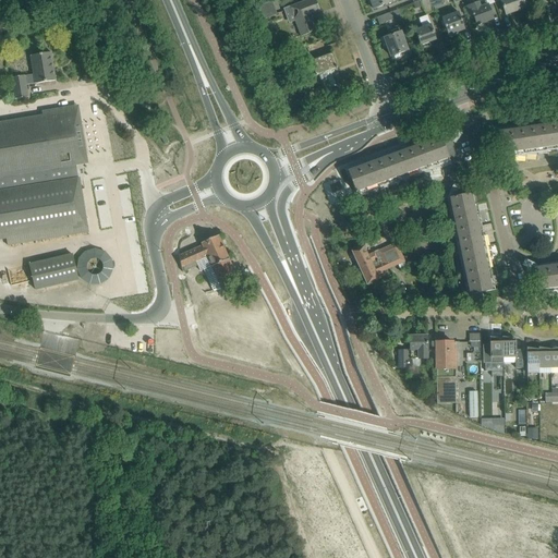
[(315,0),(307,0),(304,1),(284,9),(287,17),(293,15),(301,37),(316,31),(311,15),(319,12),(315,0)]
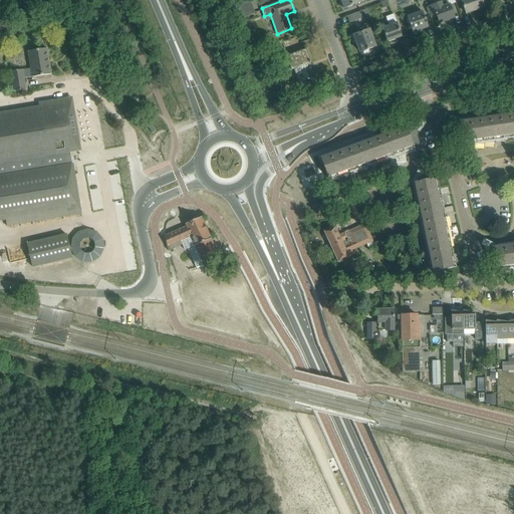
[(340,0),(344,9),(356,4),(357,7),(366,3),(371,1),(370,0),(340,0)]
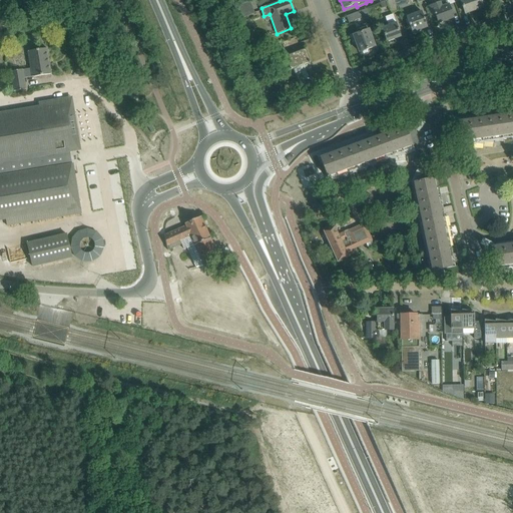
[(393,0),(391,0),(388,1),(389,6),(392,12),(398,10),(393,0)]
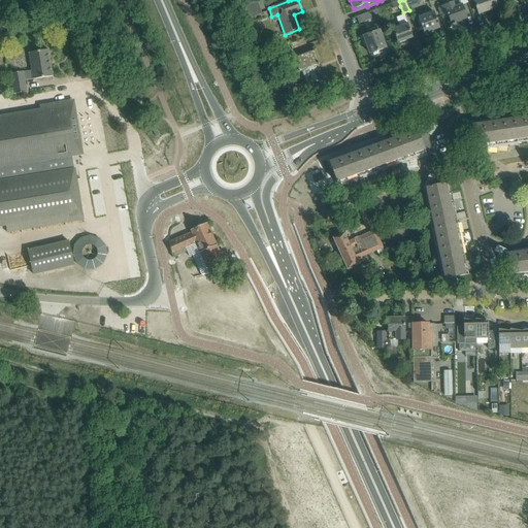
[(452,3),(439,8),(442,17),(448,15),(449,15),(452,24),(466,19),(459,0),(452,3)]
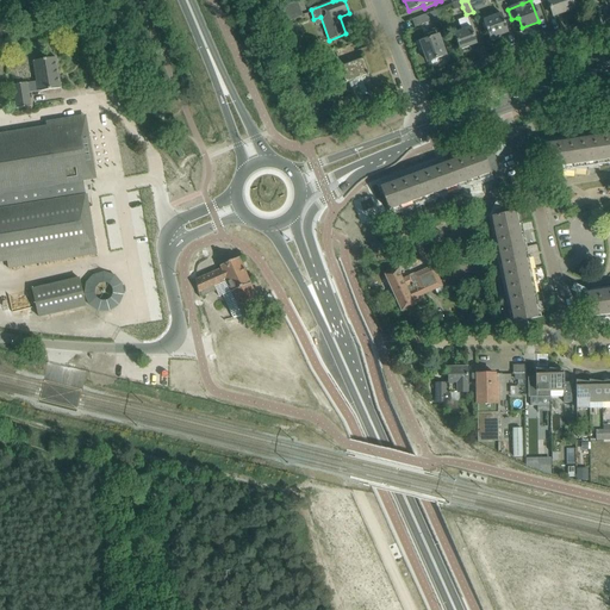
[(547,0),(553,17),(574,8),(571,0),(547,0)]
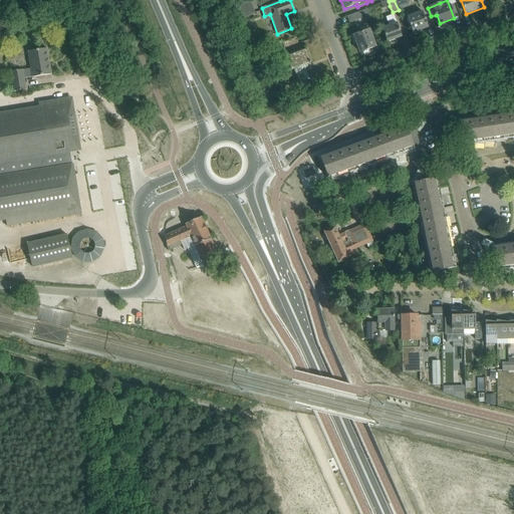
[(238,6),(242,18),(255,13),(250,1),(238,5),(238,6)]
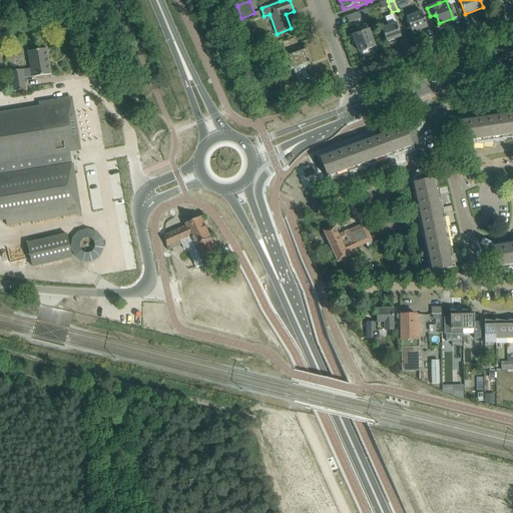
[(346,17),(349,23),(369,16),(367,9),(346,17)]
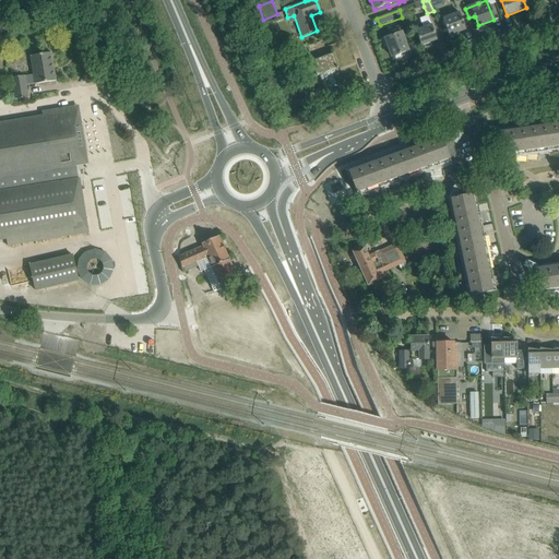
[(443,19),(445,25),(449,36),(465,30),(460,13),(443,19)]
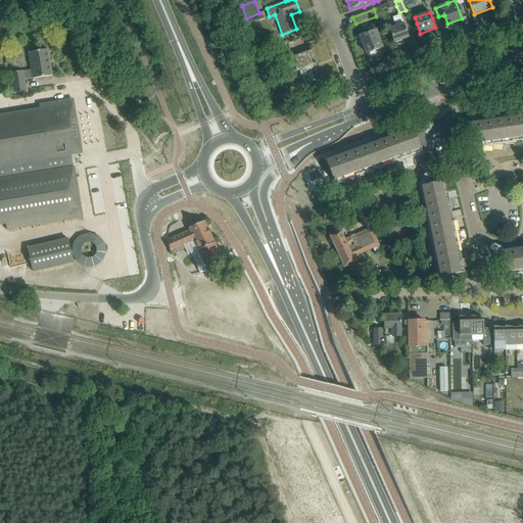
[(389,29),(390,34),(394,43),(409,38),(400,14),(392,17),(395,27),(389,29)]
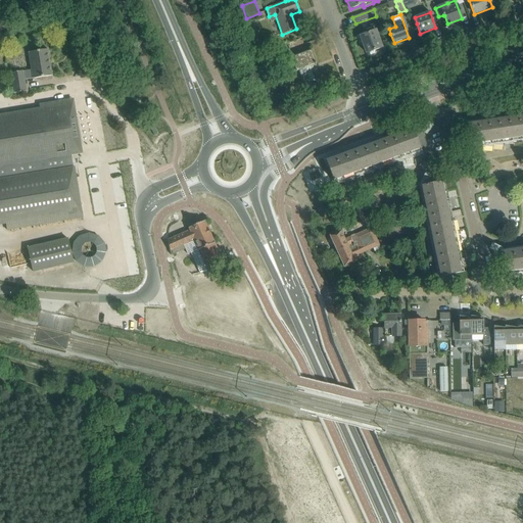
[(382,48),(375,31),(360,36),(367,53),(382,48)]
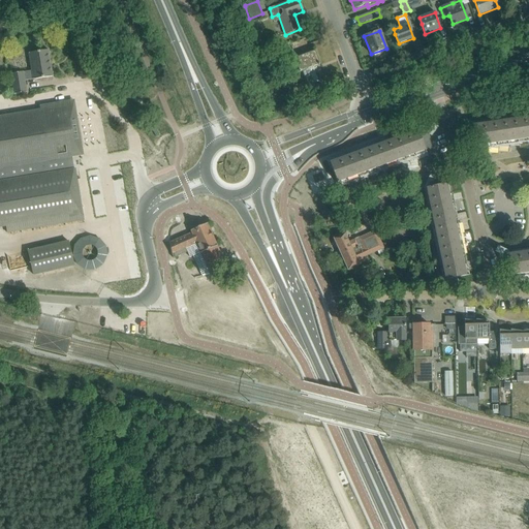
[(33,80),(40,79),(53,76),(49,50),(29,53),(32,71),(24,72),(11,74),(14,94),(27,92),(25,81),(33,80)]
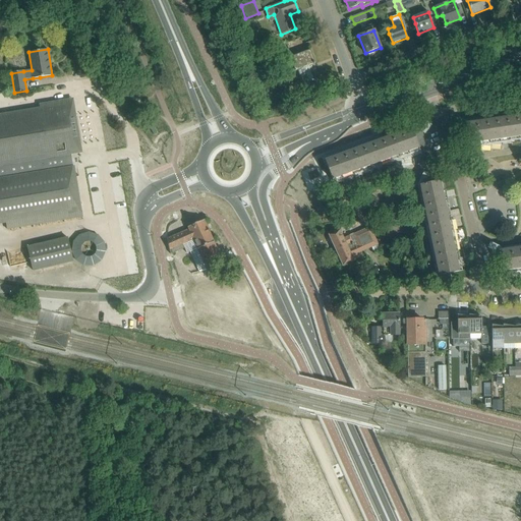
[(298,70),(301,77),(304,87),(320,81),(313,64),(315,64),(309,50),(300,54),(290,57),(295,71),(298,70)]
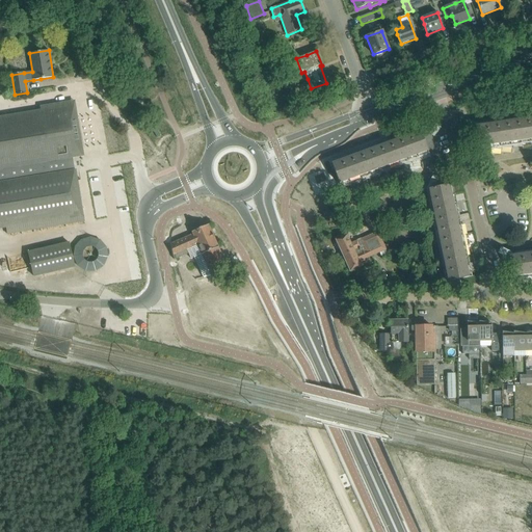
[(0,182),(6,182),(47,175),(73,170),(71,158),(78,157),(79,157),(78,150),(73,117),(71,105),(41,110),(0,116),(0,182)]
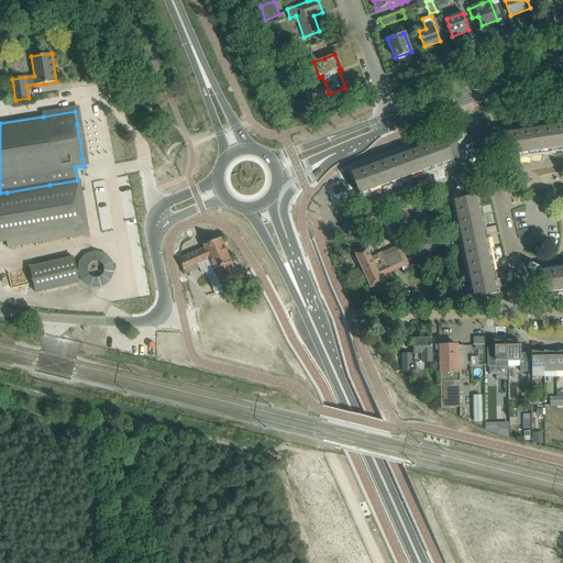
[(508,158),(519,157),(530,158),(530,156),(541,157),(541,154),(552,155),(552,153),(562,154),(562,151),(562,124),(504,133),(508,158)]
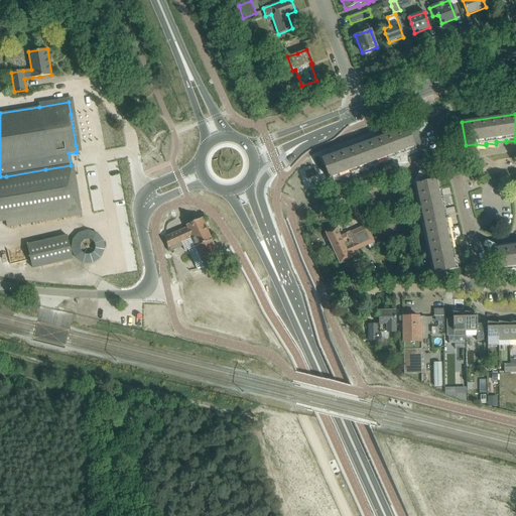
[(408,155),(417,152),(423,150),(418,136),(419,135),(427,124),(422,121),(416,129),(414,124),(321,158),(330,180),(331,180),(331,181),(341,180),(341,177),(350,176),(350,174),(360,173),(359,170),(369,169),(369,167),(378,166),(378,163),(388,162),(387,160),(397,159),(397,156),(408,155)]
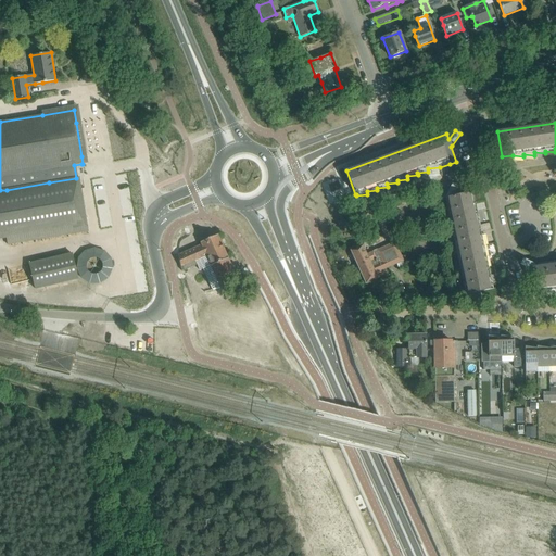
[(79,177),(76,178),(49,182),(7,190),(0,190),(0,239),(7,238),(8,244),(88,231),(79,177)]
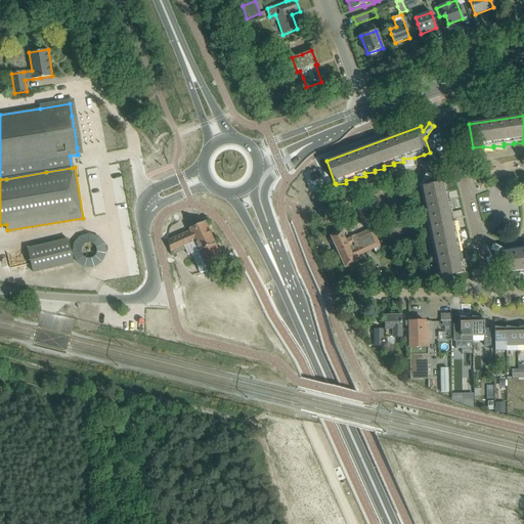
[(446,181),(437,183),(429,184),(429,182),(432,175),(426,173),(422,183),(423,186),(422,186),(441,277),(465,272),(446,181)]
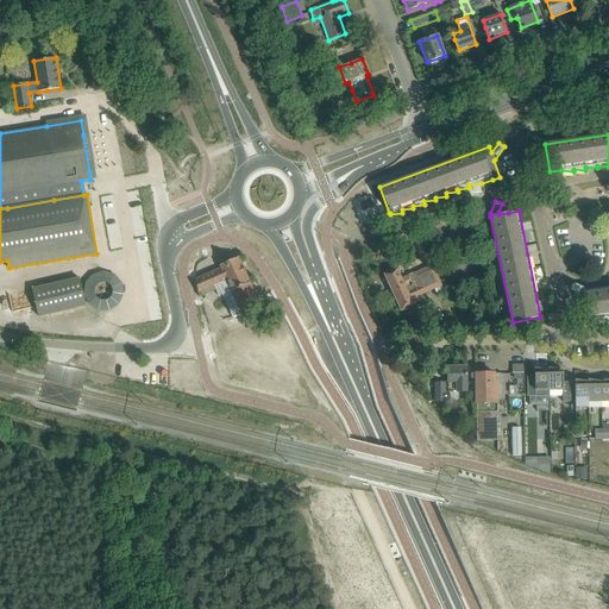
[(221,268),(196,280),(200,297),(215,290),(218,296),(223,294),(232,318),(240,316),(242,315),(242,316),(256,311),(245,286),(249,283),(250,284),(238,257),(220,265),(221,268)]
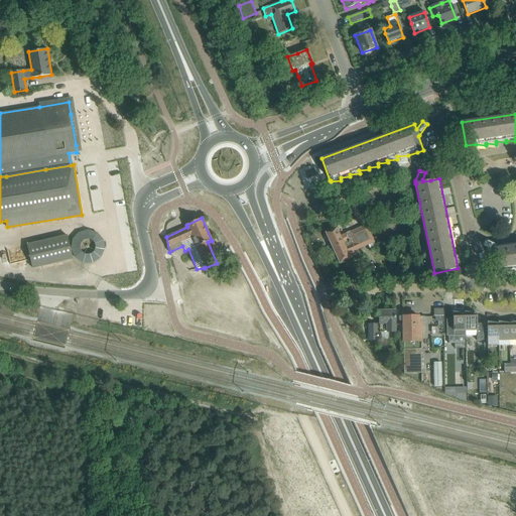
[(366,225),(361,228),(367,240),(372,238),(366,225)]
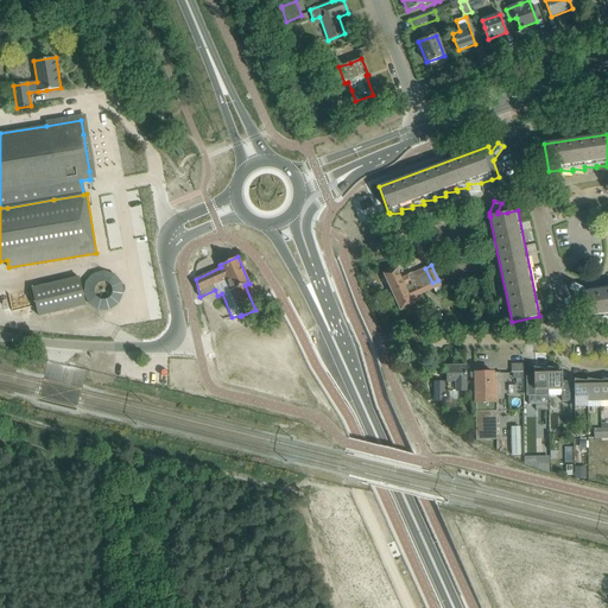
[(384,274),(392,292),(411,283),(407,276),(400,278),(397,268),(384,274)]
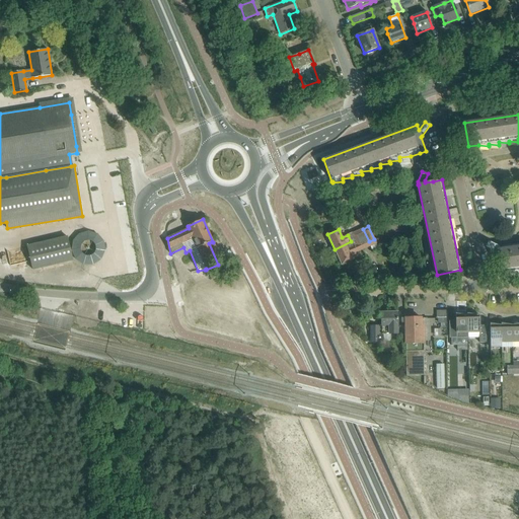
[(351,241),(335,249),(342,265),(352,260),(350,255),(376,243),(374,239),(369,241),(363,229),(357,232),(359,238),(355,240),(351,241)]
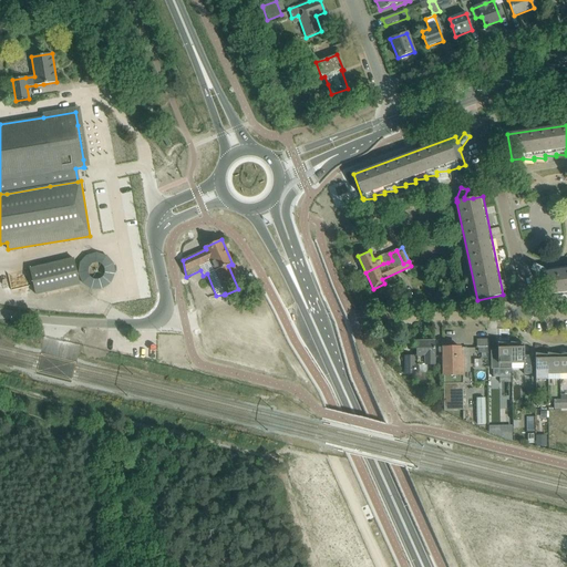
[(30,269),(35,295),(80,285),(73,259),(30,269)]
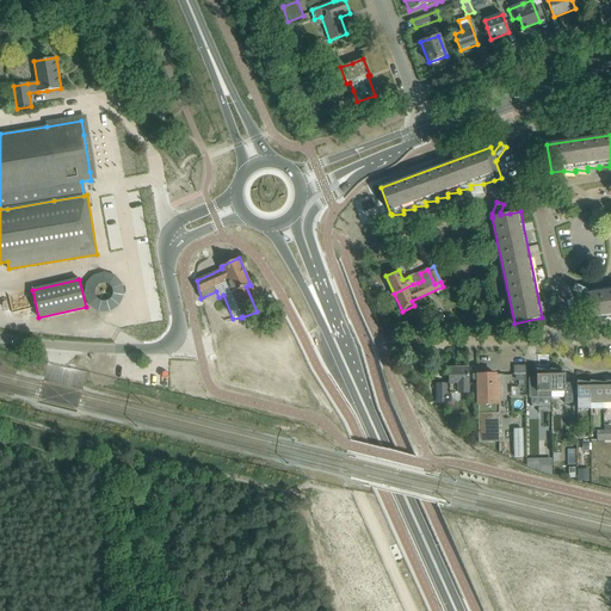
[(587,296),(590,309),(591,321),(610,318),(610,289),(588,294),(588,292),(587,294),(587,290),(575,284),(572,290),(584,296),(587,296)]
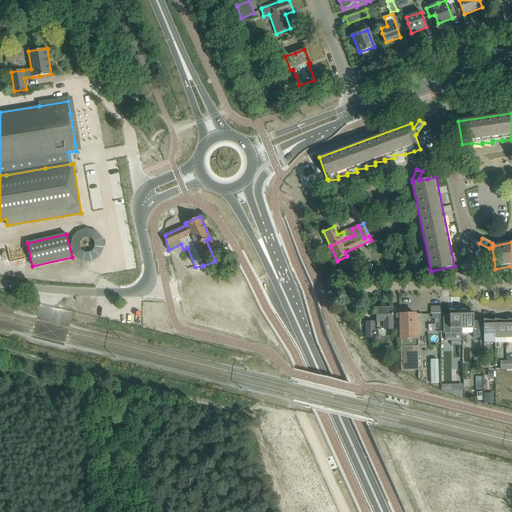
[(392,330),(392,308),(376,309),(377,322),(365,322),(365,338),(374,338),(374,337),(377,337),(377,330),(392,330)]
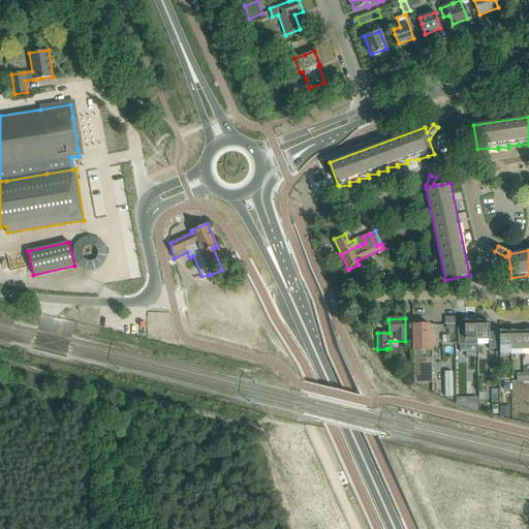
[(458,344),(477,344),(476,319),(476,321),(464,319),(464,327),(458,328),(458,344)]
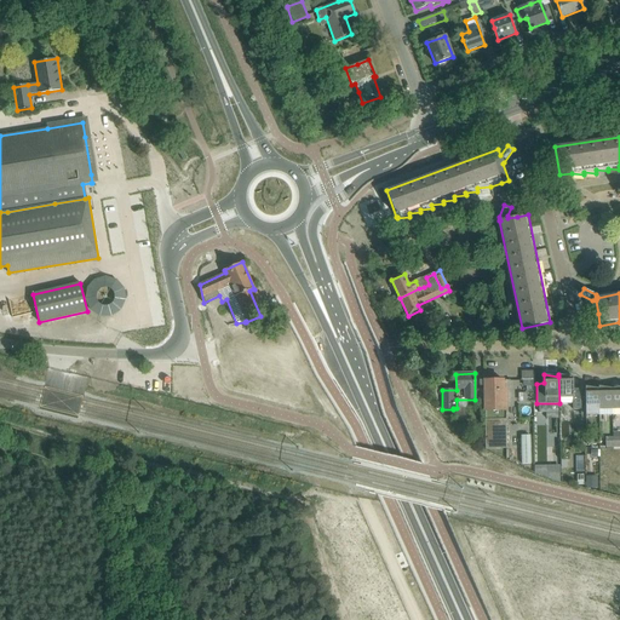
[(558,374),(560,403),(573,403),(573,409),(581,409),(581,389),(573,389),(573,377),(558,374)]
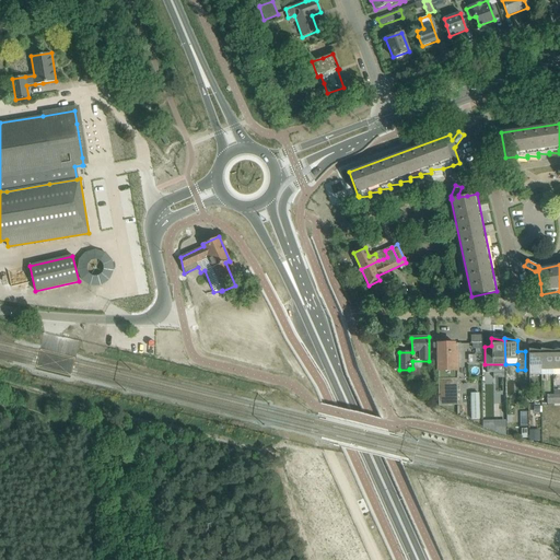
[(454,343),(438,343),(439,405),(457,405),(456,352),(454,352),(454,343)]
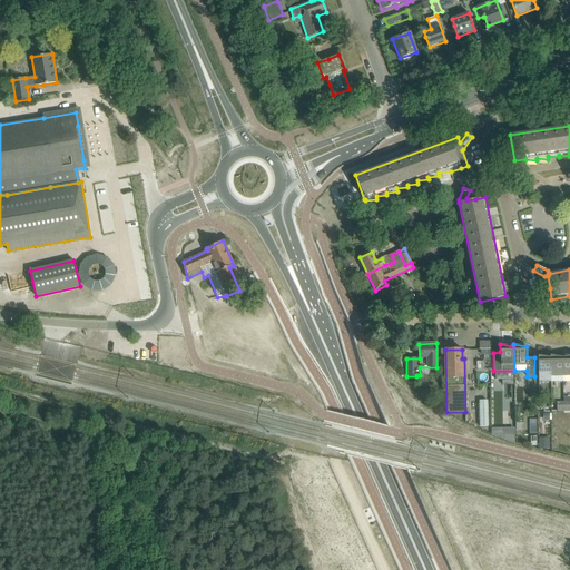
[(551,382),(550,355),(550,357),(538,355),(539,382),(551,382)]
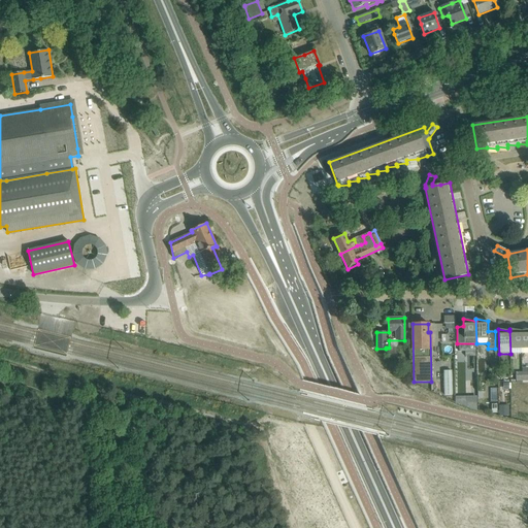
[(521,331),(509,329),(510,354),(522,353),(521,331)]
